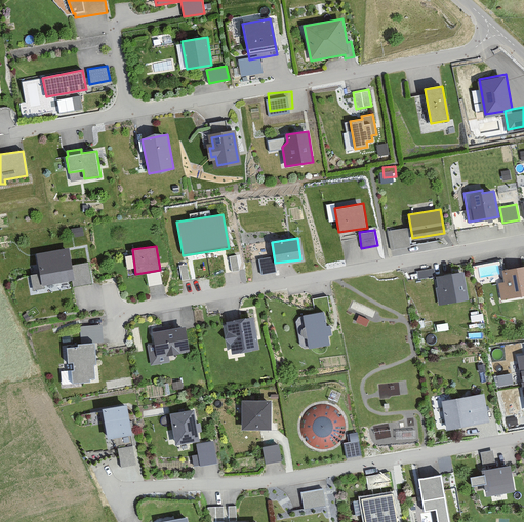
[(72,265),(69,248),(36,253),(39,274),(31,275),(33,290),(45,288),(44,285),(73,281),(74,286),(91,283),(88,263),(72,265)]
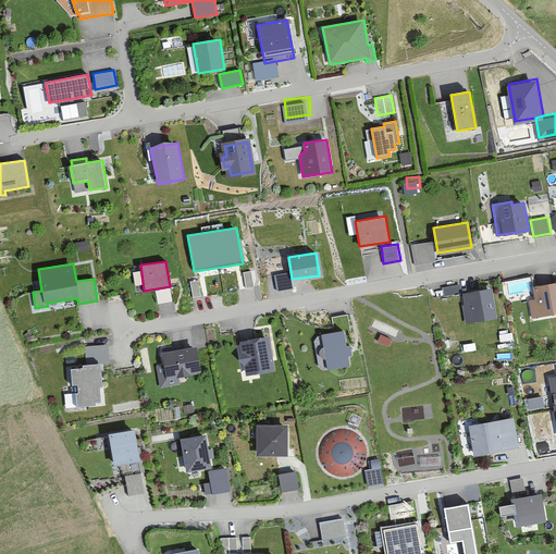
[(204,290),(201,275),(193,277),(195,291),(204,290)]
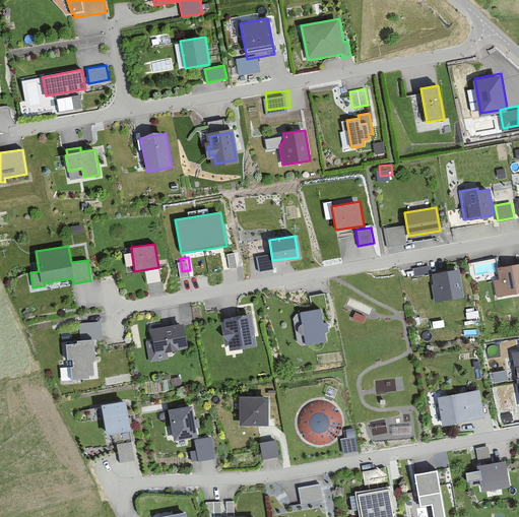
[(518,263),(499,267),(501,279),(495,280),(498,296),(518,292),(518,263)]
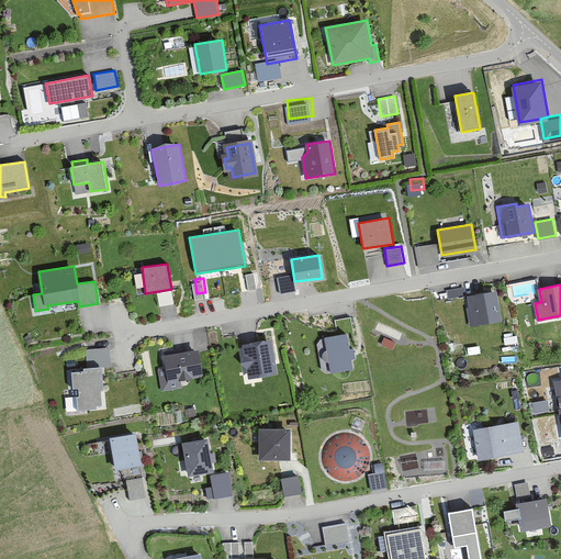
[(464,295),(463,286),(447,288),(448,298),(464,295)]
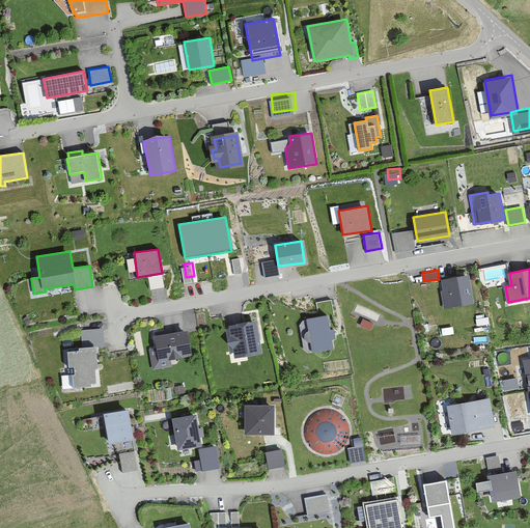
[(470,275),(442,278),(443,289),(441,289),(443,302),(445,302),(445,307),(474,303),(470,275)]
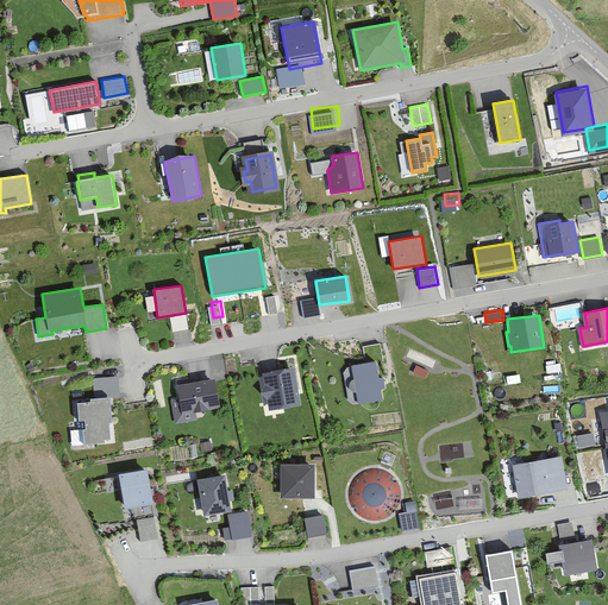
[(438,360),(426,354),(422,363),(433,369),(438,360)]
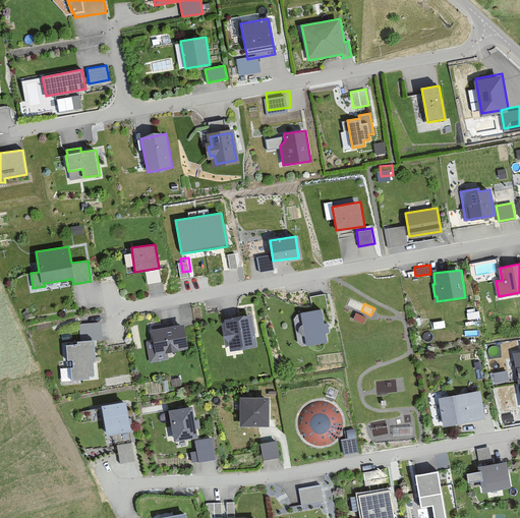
[(323,323),(320,308),(297,312),(293,319),(298,344),(302,346),(327,342),(326,332),(329,331),(327,322),(323,323)]
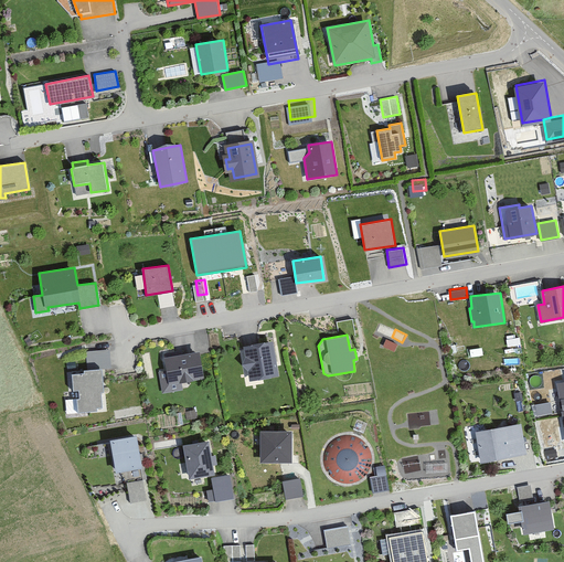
[(273,341),(244,347),(246,358),(243,366),(248,371),(249,381),(278,375),(273,341)]
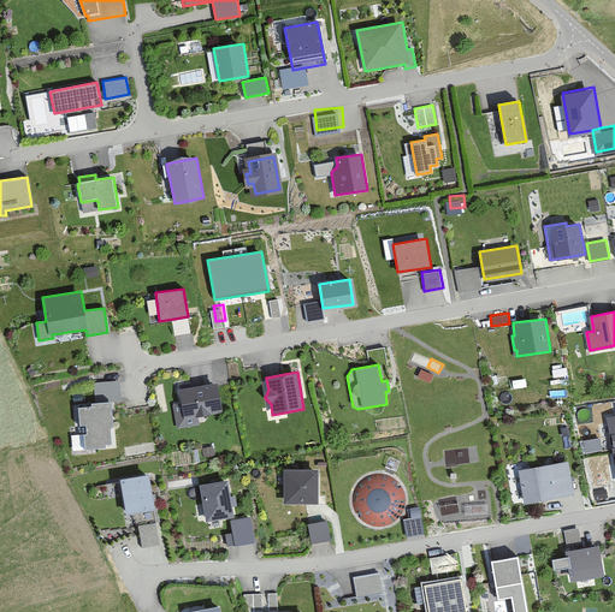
[(122,399),(120,380),(94,381),(95,402),(92,402),(92,406),(78,406),(80,426),(86,425),(87,433),(83,433),(84,446),(106,445),(106,443),(111,443),(110,426),(113,426),(111,400),(122,399)]
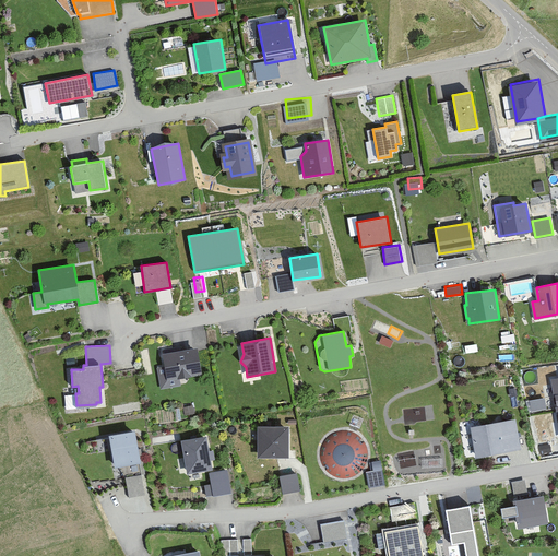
[(198,347),(162,353),(163,365),(157,365),(161,388),(180,385),(179,377),(202,374),(198,347)]
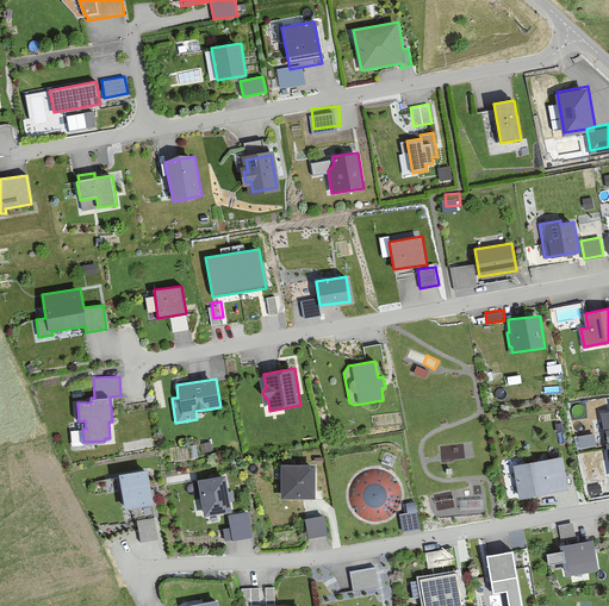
[(578,443),(600,438),(596,426),(575,431),(578,443)]
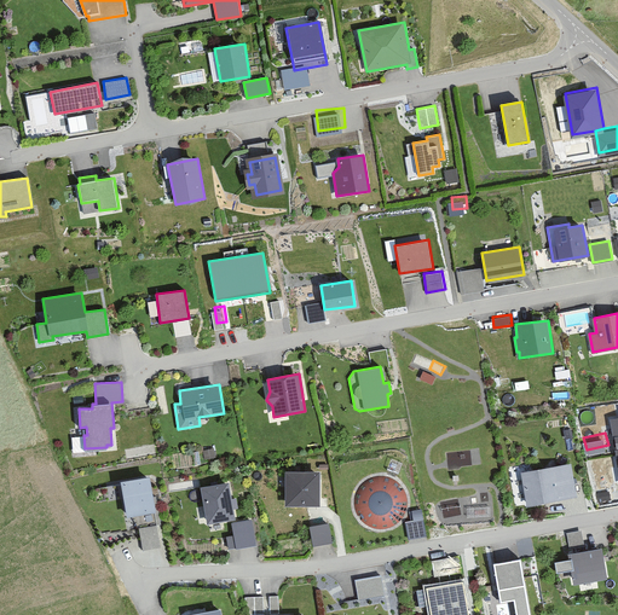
[(577,498),(570,463),(523,471),(529,506),(577,498)]
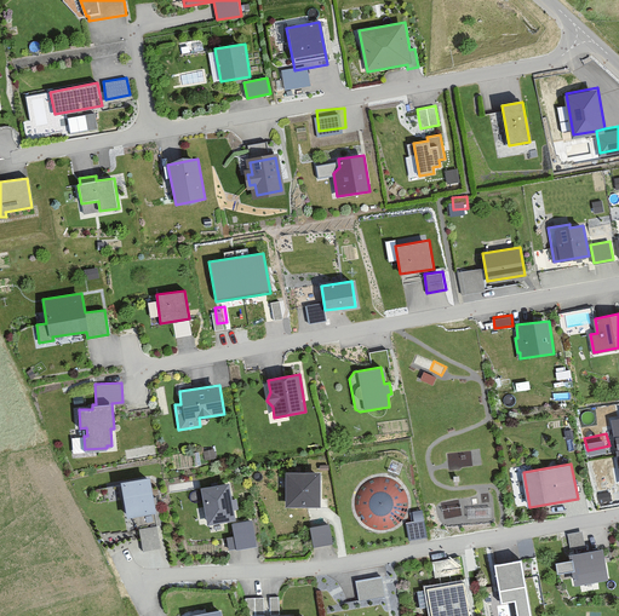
[(320,505),(320,472),(286,472),(286,506),(320,505)]
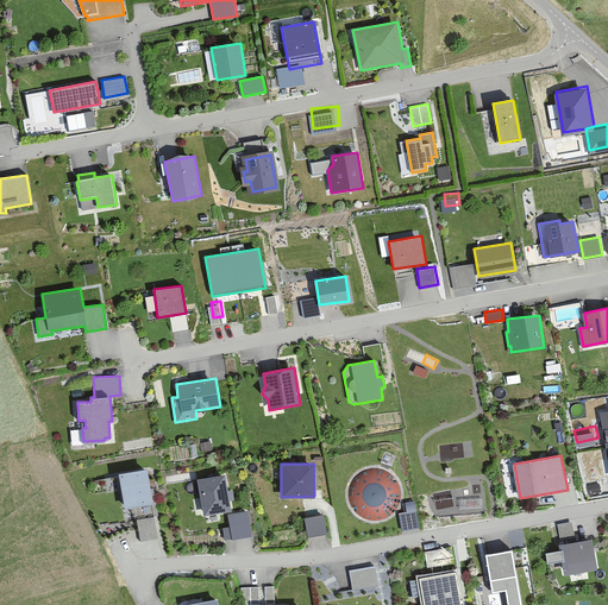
[(399,503),(400,493),(399,485),(394,477),(388,471),(378,467),(370,467),(362,471),(355,476),(350,484),(348,492),(349,502),(353,510),(361,516),(369,518),(378,520),(387,516),(394,510),(399,503)]
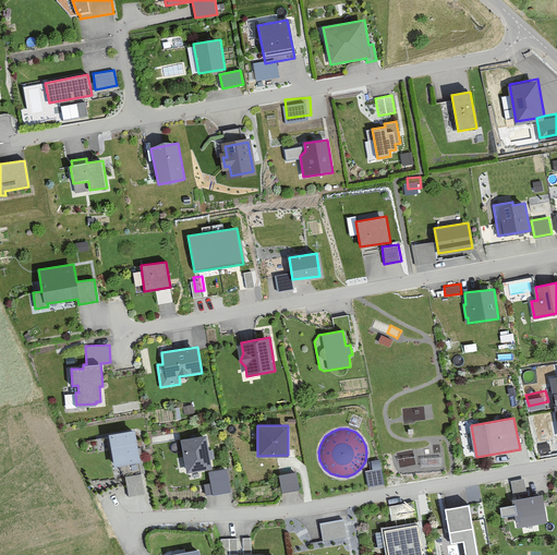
[(140,460),(134,430),(109,433),(113,465),(140,460)]
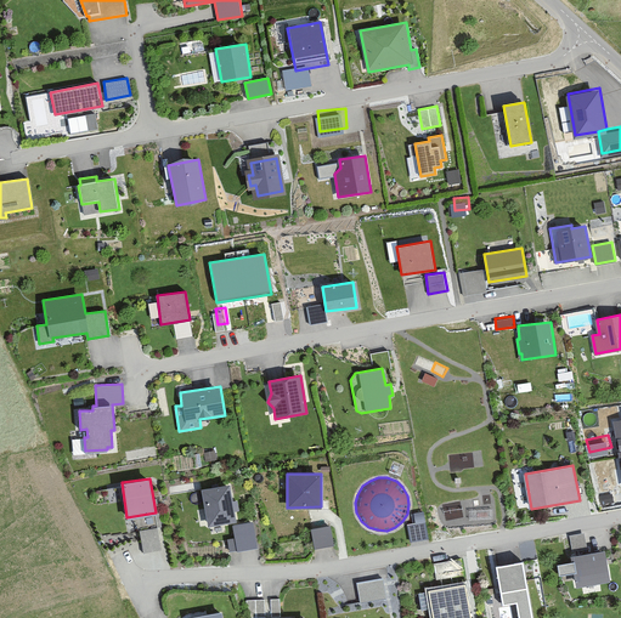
[(236,521),(231,485),(202,488),(208,525),(236,521)]
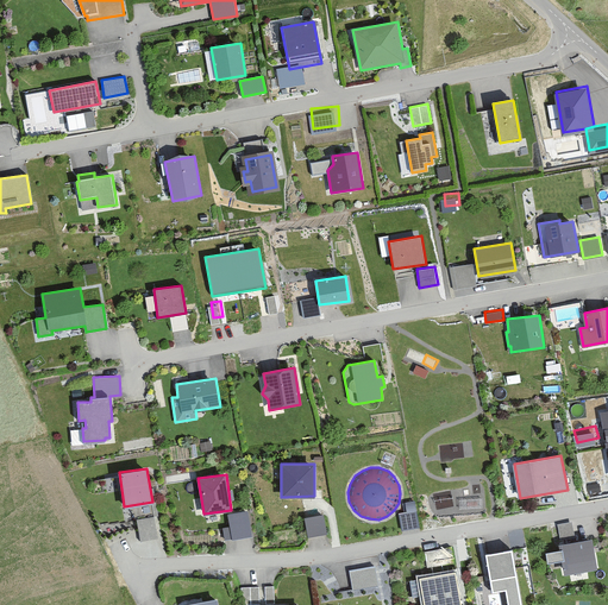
[(421,495),(411,495),(412,505),(403,506),(403,523),(422,522),(421,495)]
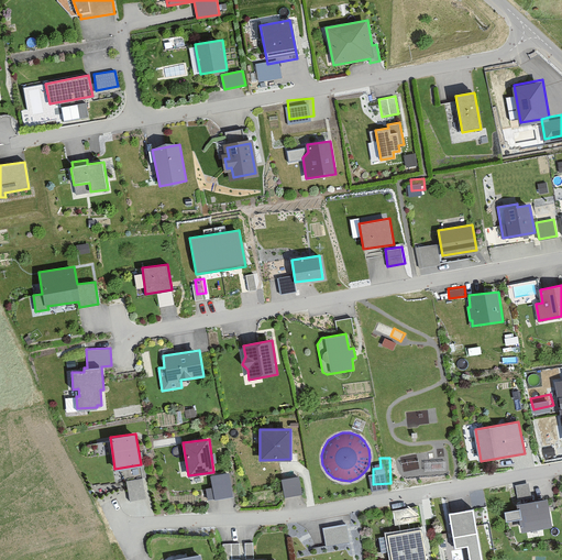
[(232,495),(229,472),(210,475),(215,498),(232,495)]
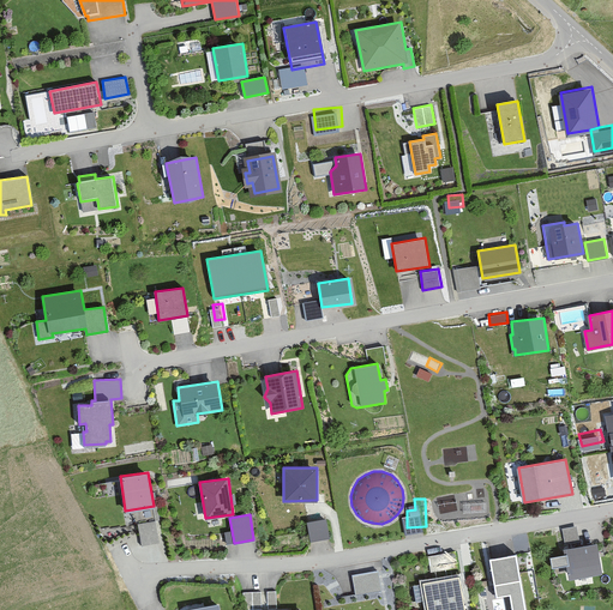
[(326,536),(324,518),(308,520),(311,538),(326,536)]
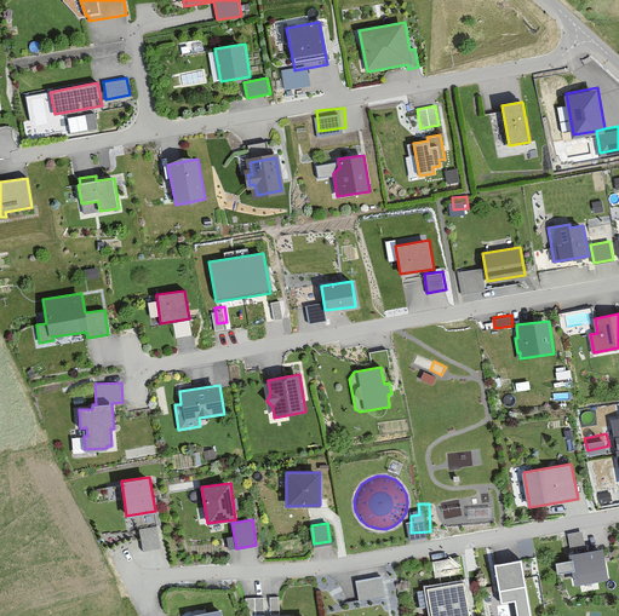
[(160,547),(156,525),(139,528),(143,550),(160,547)]
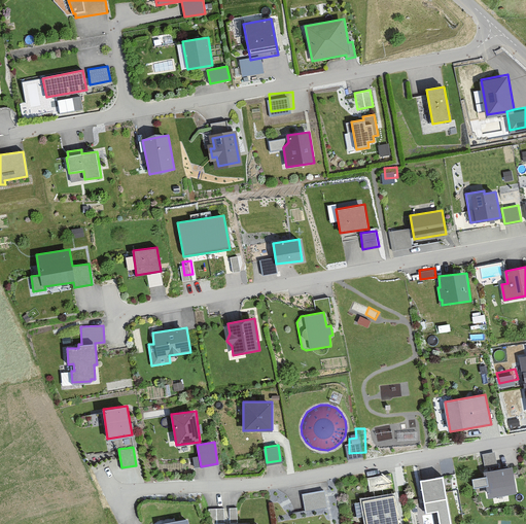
[(485,463),(496,460),(494,450),(483,452),(485,463)]
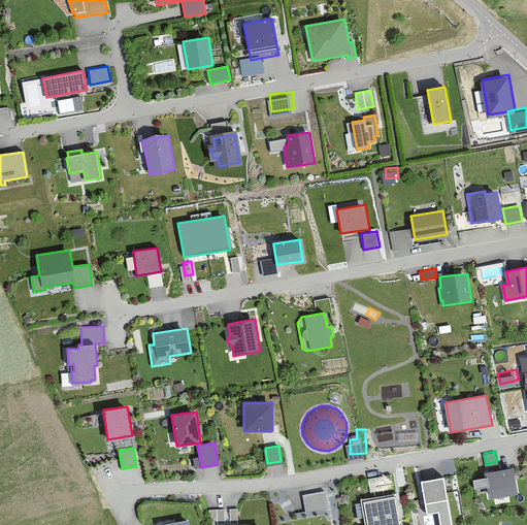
[(514,466),(485,472),(490,497),(519,492),(514,466)]
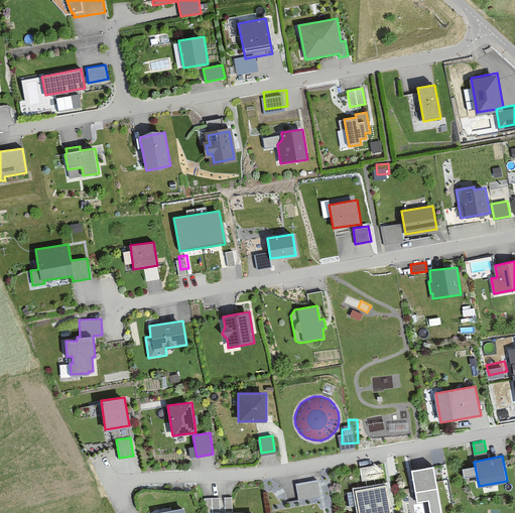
[(385,478),(382,463),(359,467),(362,481),(385,478)]
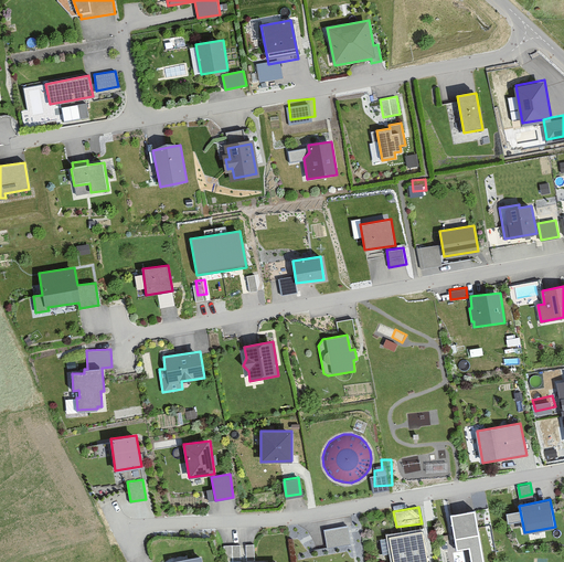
[(485,561),(475,509),(451,513),(458,549),(470,547),(472,561),(485,561)]
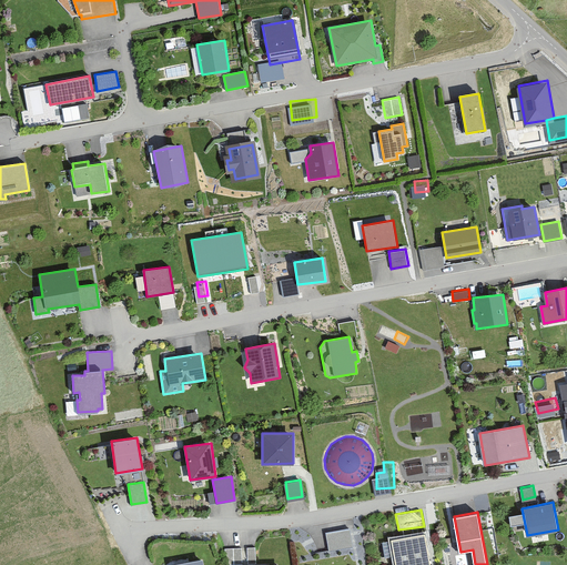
[(328,545),(355,543),(353,523),(326,526),(328,545)]
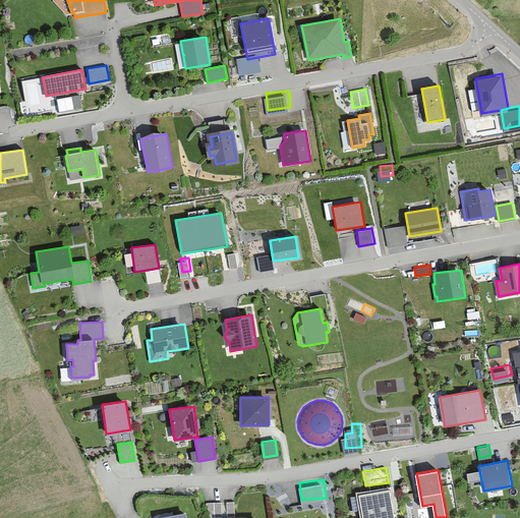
[(394,517),(389,490),(360,495),(363,517),(394,517)]
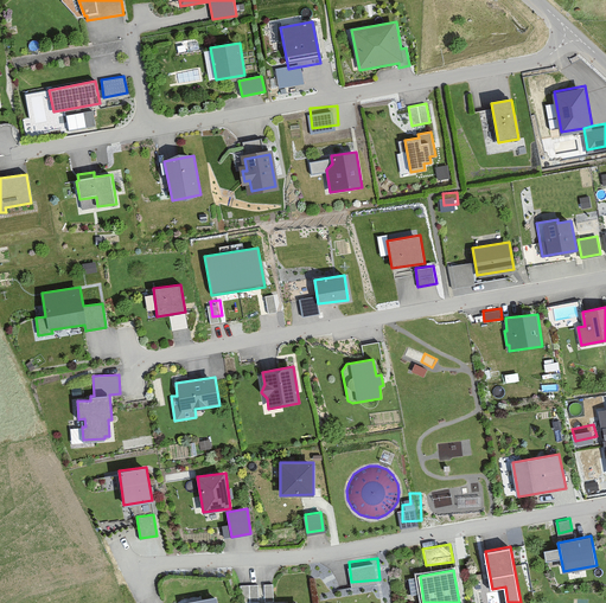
[(259,601),(257,584),(241,584),(241,602),(259,601)]
